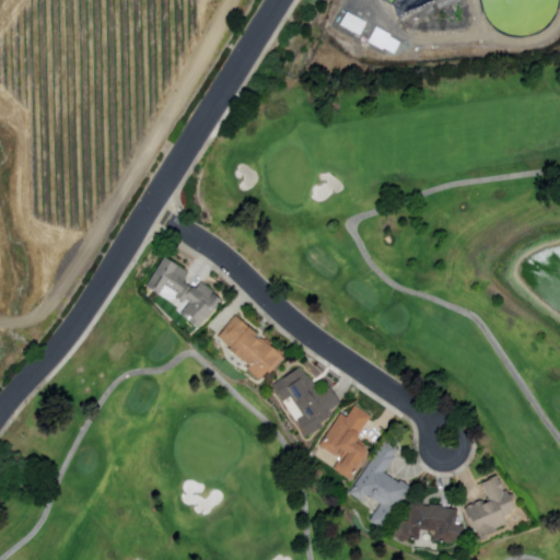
[(360,36),(339,25),(347,12),(366,23),(360,36)]
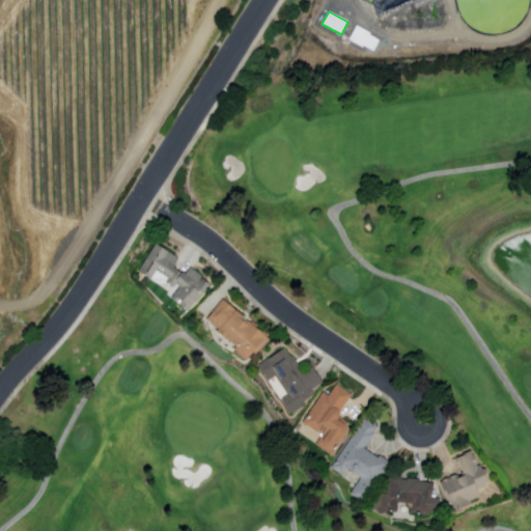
[(156,245),(179,260),(175,267),(187,275),(191,270),(211,283),(191,312),(172,300),(180,287),(176,285),(174,288),(166,283),(168,280),(157,272),(149,281),(137,272),(156,245)]
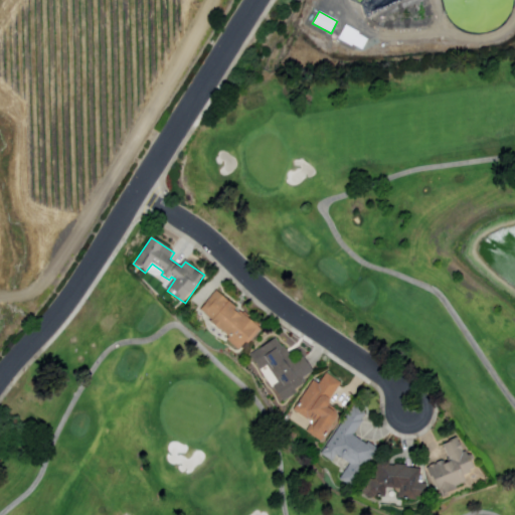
[(217,292),(201,311),(212,321),(210,323),(220,331),(221,330),(229,338),(227,340),(239,351),(246,343),(249,345),(262,330),(217,292)]
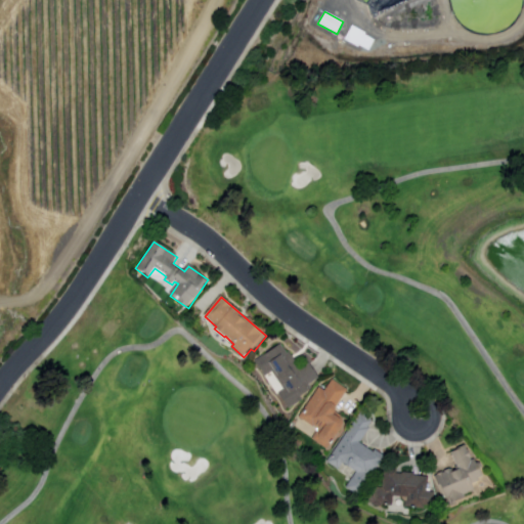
[(264,356),(280,345),(288,354),(290,353),(298,364),(296,365),(299,370),(309,364),(319,379),(309,386),(312,390),(301,397),(304,401),(290,410),(279,395),(287,390),(264,356)]
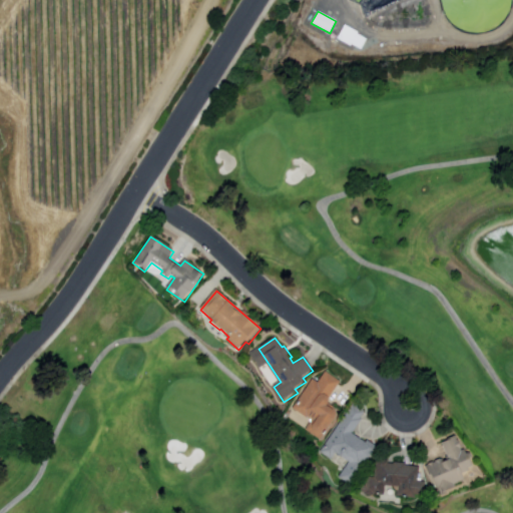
[(325,373),(341,383),(326,406),(339,415),(322,442),(306,431),(313,421),(308,419),(308,420),(293,410),(313,381),(318,384),(325,373)]
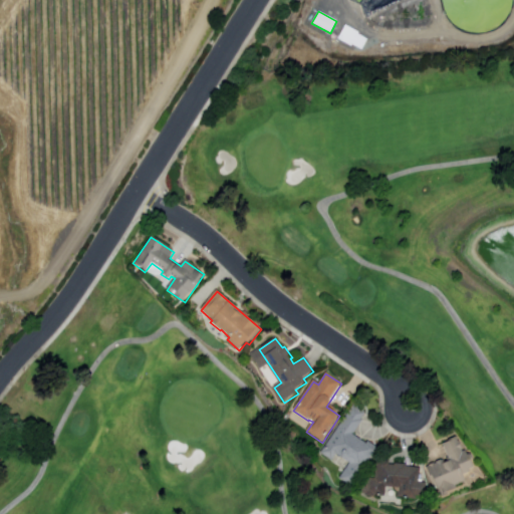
[(354,404),(321,454),(332,462),(336,455),(350,464),(341,478),(353,486),(378,449),(368,442),(366,445),(353,436),(363,422),(361,421),(365,414),(363,413),(364,411),(354,404)]
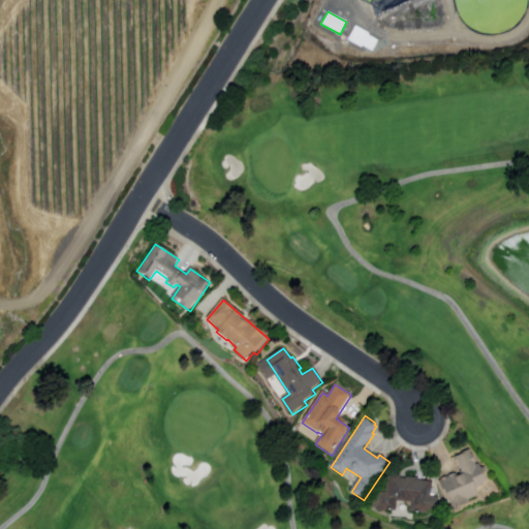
[(455,458),(461,456),(461,454),(469,450),(475,466),(478,464),(487,483),(483,484),(484,487),(476,490),(478,497),(469,501),(470,503),(457,508),(455,504),(447,507),(438,483),(461,472),(455,458)]
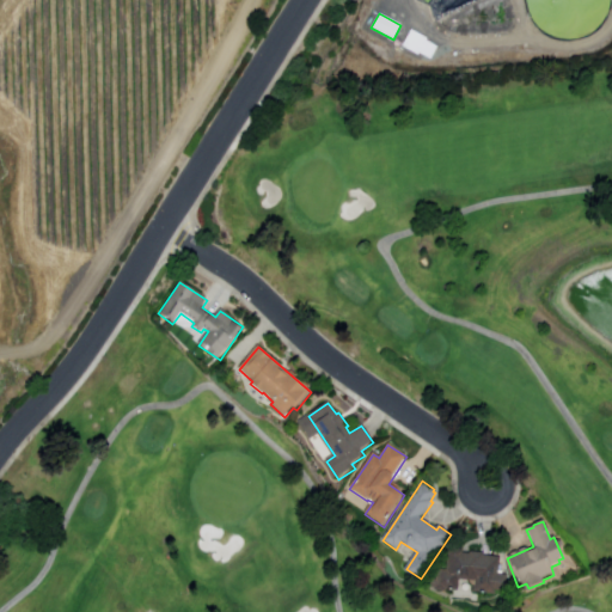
[(450,544),(464,546),(464,555),(501,558),(500,575),(508,576),(507,593),(472,591),(472,582),(460,581),(459,593),(438,591),(440,570),(447,571),(450,544)]
